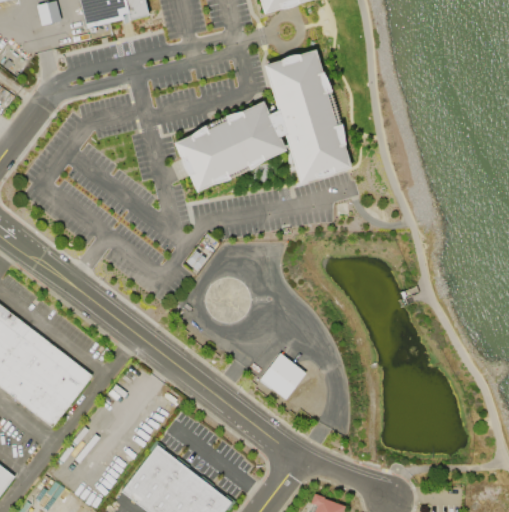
[(57,0),(62,20),(42,25),(37,5),(57,0)]
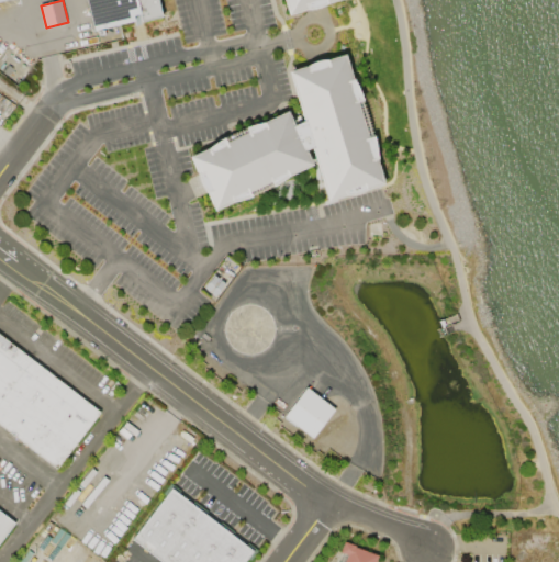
[(163,15),(158,0),(88,0),(96,31),(143,19),(143,21),(163,15)]
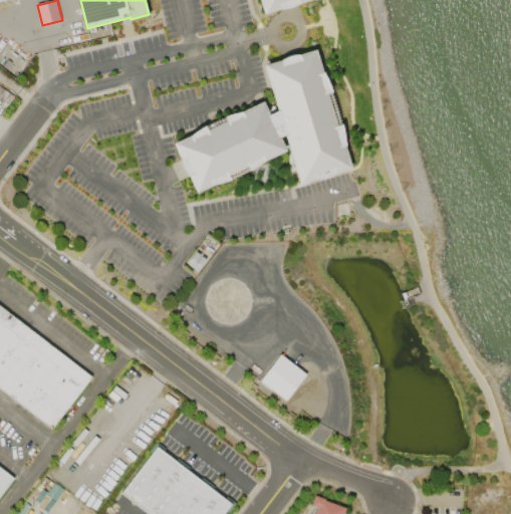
[(310,0),(260,0),(265,14),(282,9),(291,7),(297,5),(300,3),(310,0)]
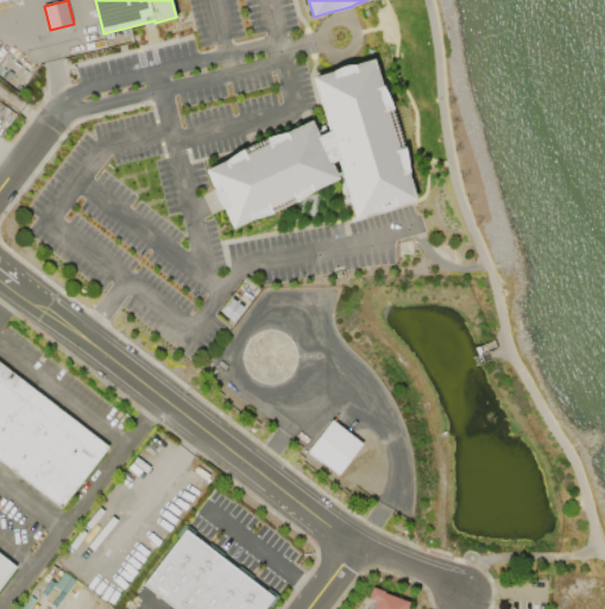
[(340,177),(333,163),(339,159),(352,202),(355,218),(377,212),(388,211),(394,208),(401,205),(417,200),(409,173),(407,146),(395,107),(383,85),(376,57),(355,64),(351,64),(345,66),(340,68),(333,71),(323,74),(315,77),(329,131),(320,136),(312,119),(288,132),(266,138),(243,149),(226,161),(207,169),(215,189),(218,198),(221,203),(225,209),(234,228),(253,219),(273,213),(297,202),(315,189),(340,177)]
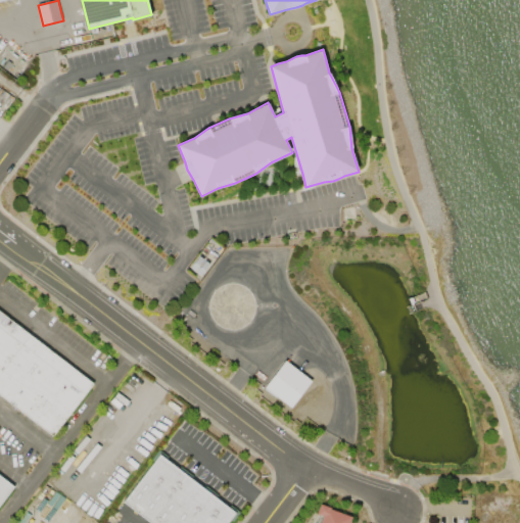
[(95,384),(0,311),(0,393),(54,436),(95,384)]
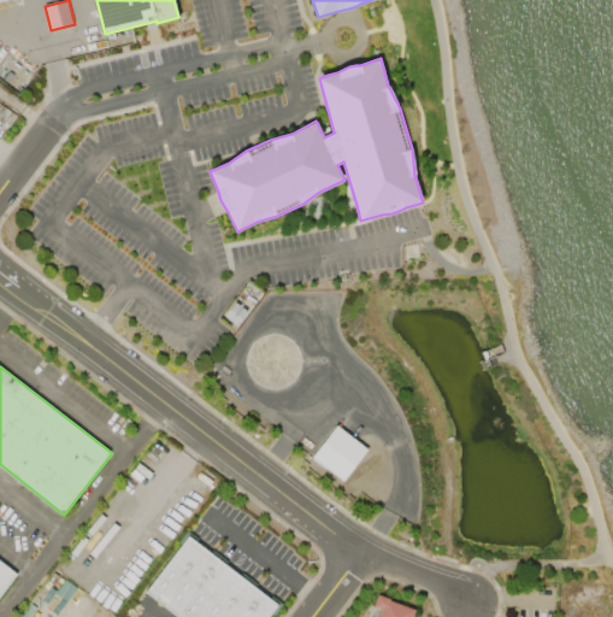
[(369,450),(337,425),(313,457),(345,481),(369,450)]
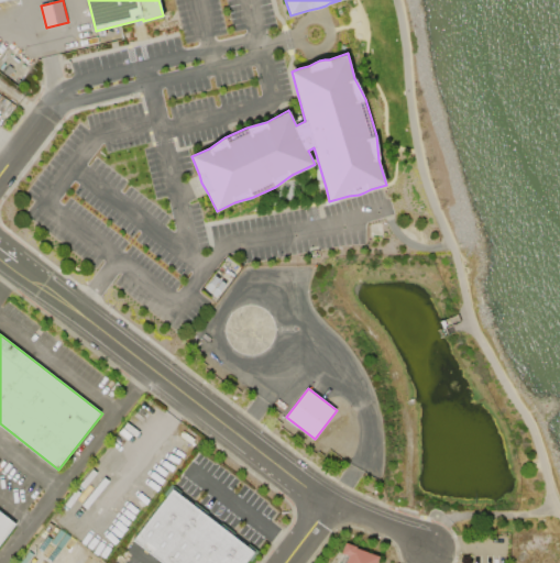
[(168,496),(165,494),(172,484),(182,492),(180,495),(194,505),(196,503),(210,512),(208,516),(220,525),(222,522),(238,533),(234,537),(248,547),(250,543),(260,551),(252,561),(249,559),(244,562),(165,562),(134,539),(168,496)]
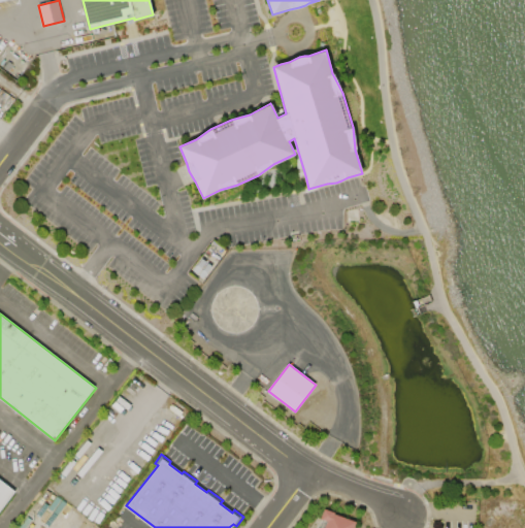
[(0,479),(15,491),(0,510),(0,479)]
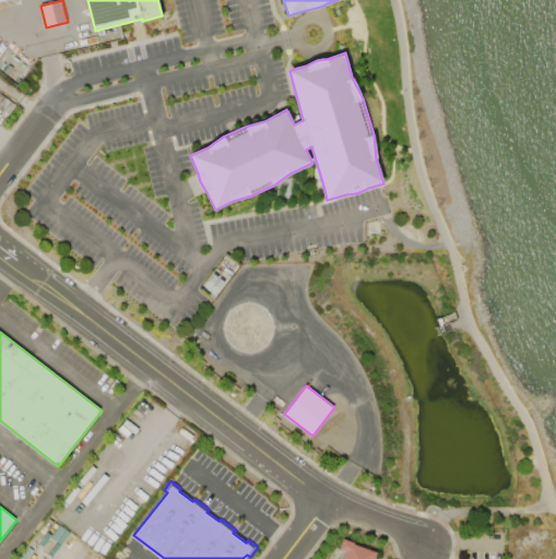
[(374,558),(377,552),(354,544),(355,543),(344,538),(340,549),(346,551),(343,558),(374,558)]
